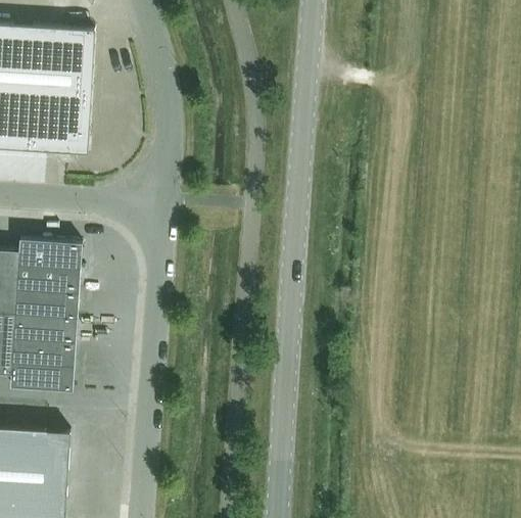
[(93,31),(0,25),(0,147),(86,153),(93,31)]
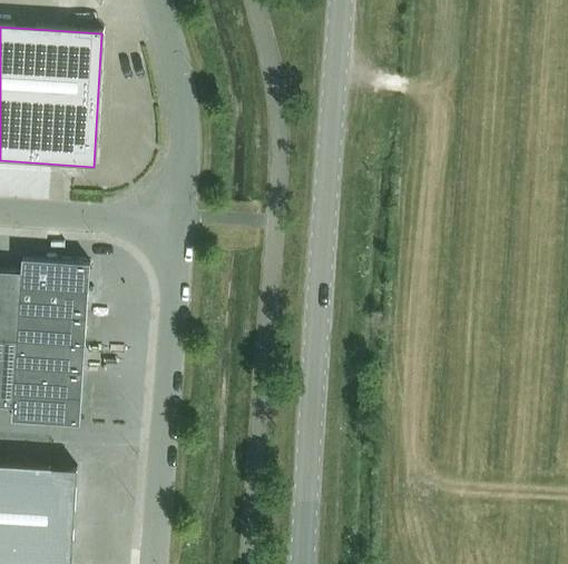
[(20,275),(19,288),(87,293),(88,266),(20,261),(20,275)]
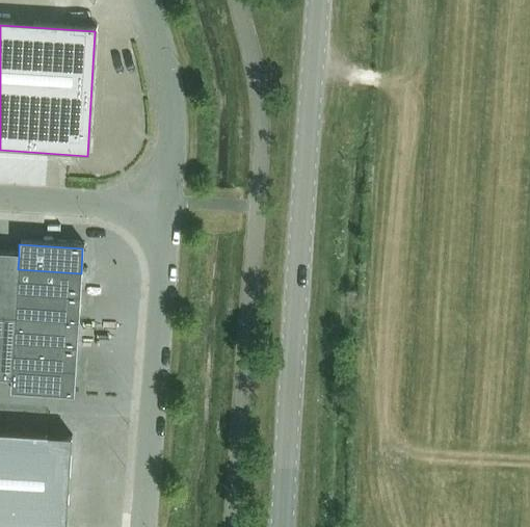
[(0,318),(15,319),(16,294),(18,269),(19,257),(0,255),(0,318)]
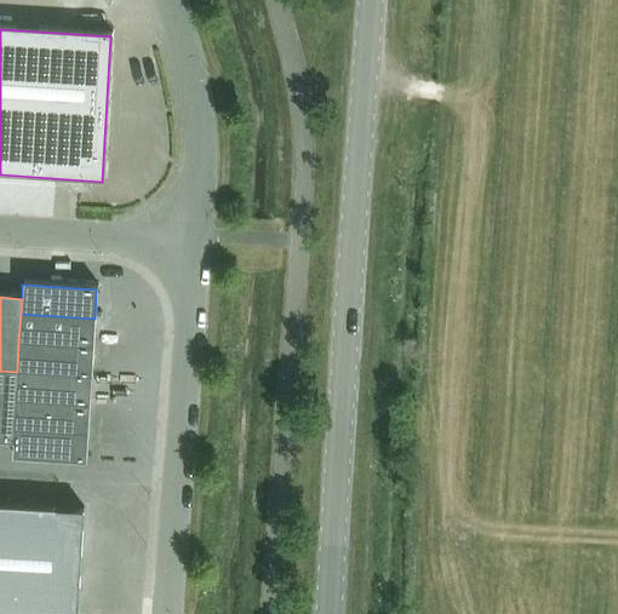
[(21,314),(18,343),(92,348),(95,319),(21,314)]
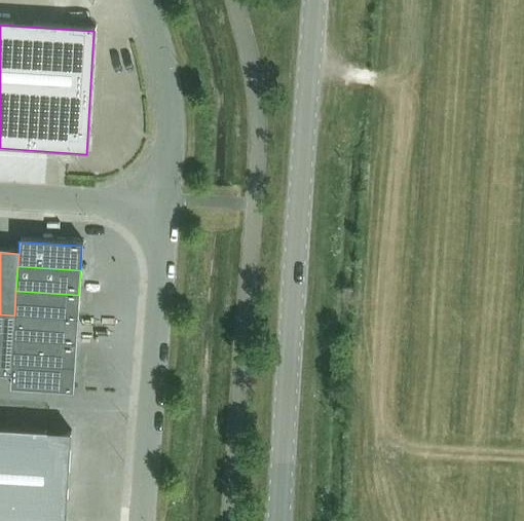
[(15,291),(14,315),(77,320),(78,295),(15,291)]
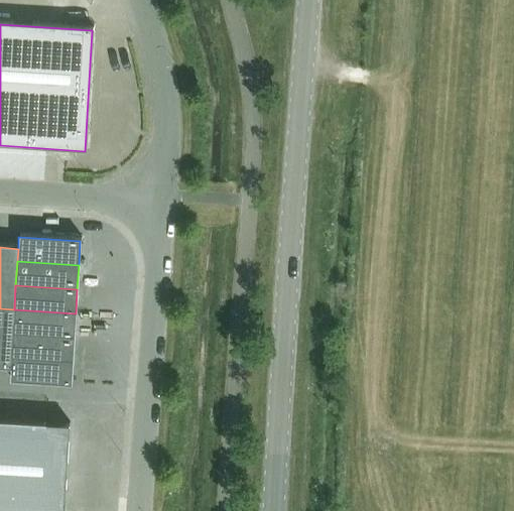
[(0,369),(10,371),(11,358),(12,334),(14,309),(0,308),(0,369)]
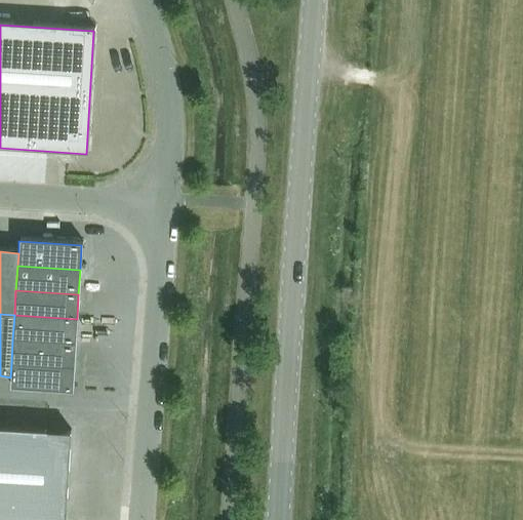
[(14,315),(12,340),(75,344),(77,319),(14,315)]
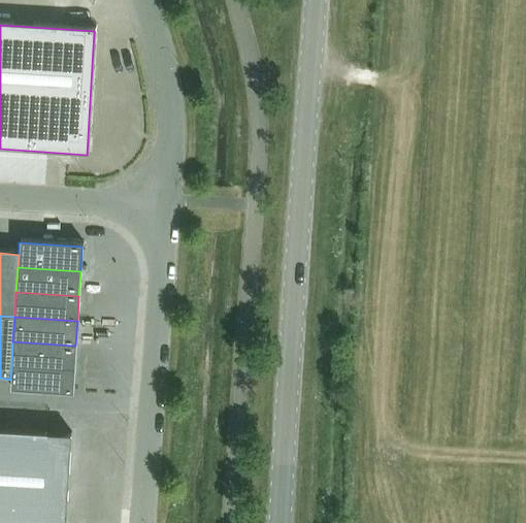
[(12,341),(11,366),(73,370),(75,346),(12,341)]
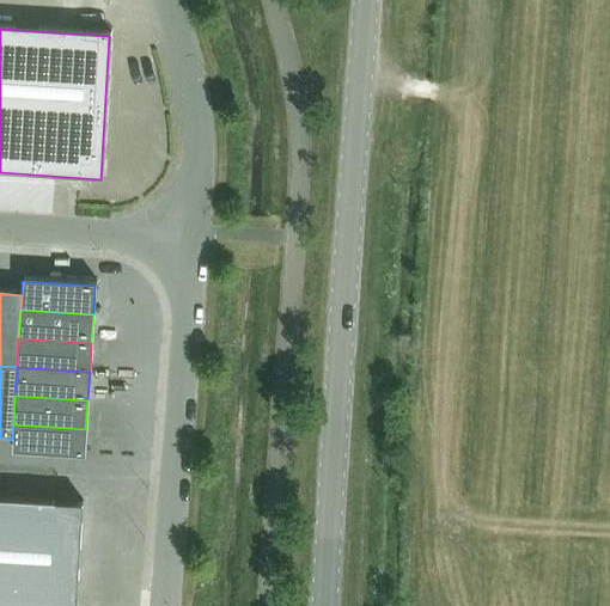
[(12,440),(11,453),(84,459),(85,429),(13,424),(12,440)]
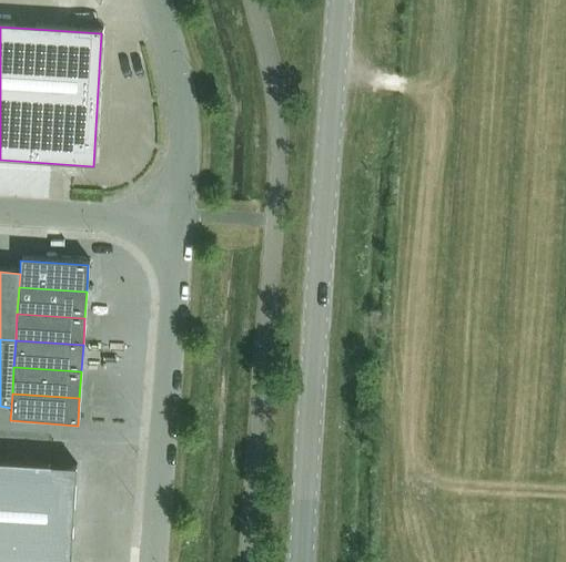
[(69,561),(74,469),(0,463),(0,561),(69,561)]
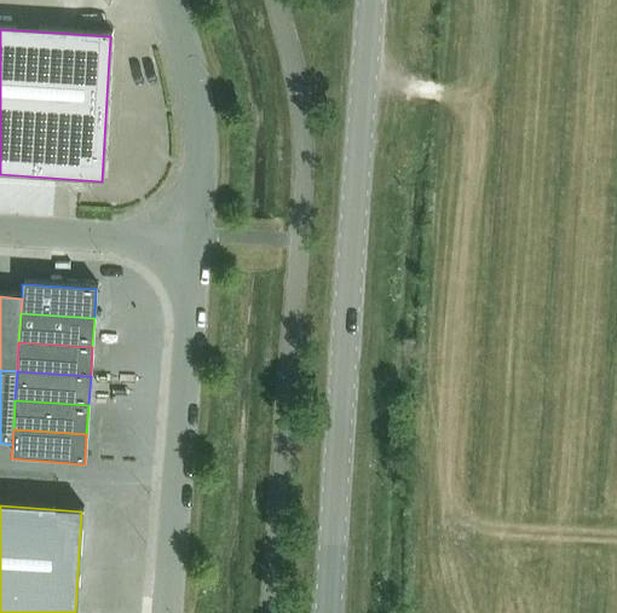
All buildings are outlined.
